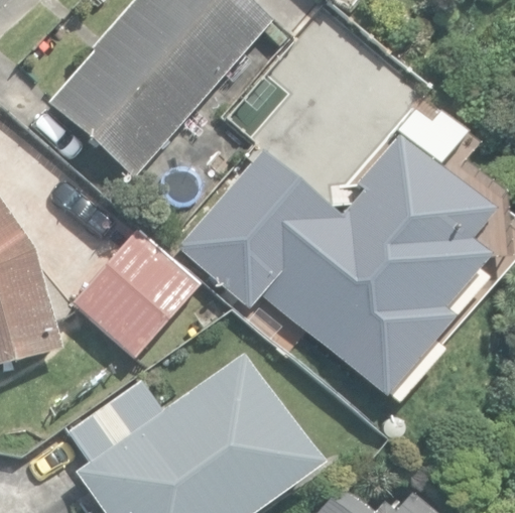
[(51,104),(133,175),(270,18),(249,0),(143,0),(136,0),(94,49),(97,51),(51,104)]
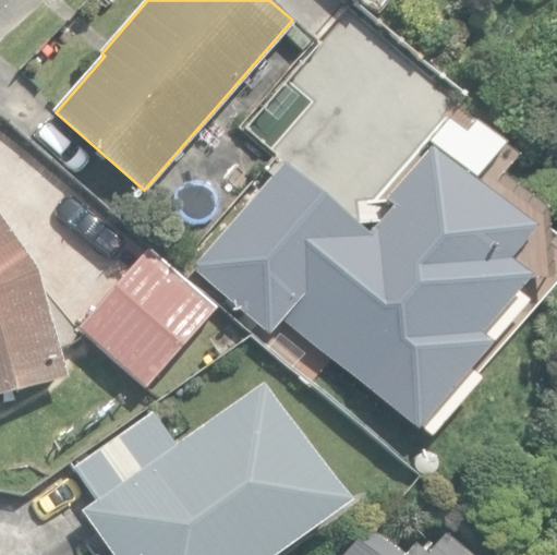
[(350,27),(390,63),(408,44),(367,8),(350,27)]
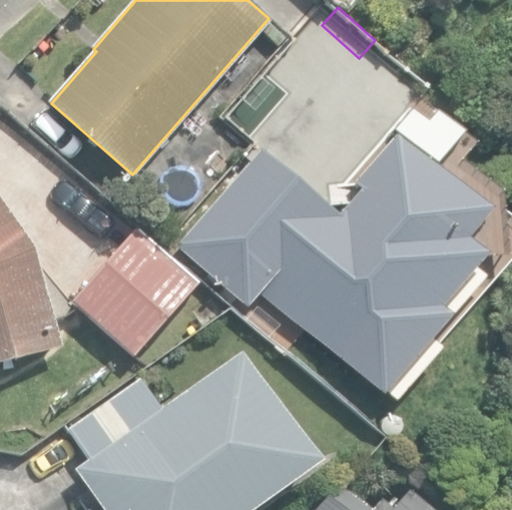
[(258,284),(378,387),(511,232),(511,226),(401,131),(333,209),(258,144),(176,237),(245,297),(258,284)]
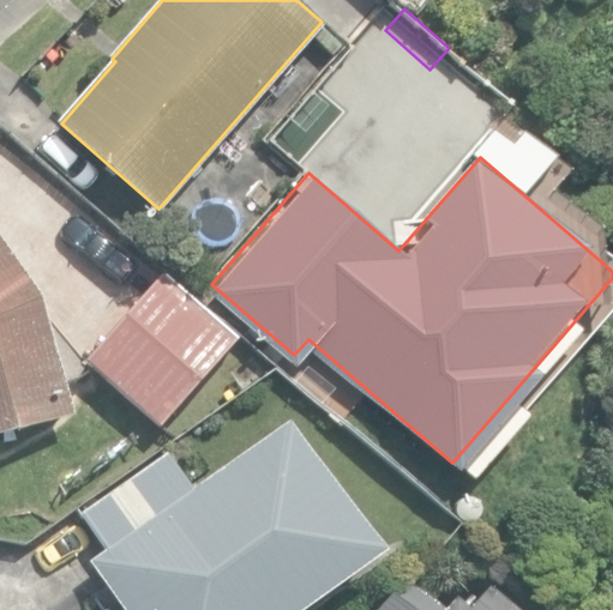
[(0,433),(77,411),(43,296),(0,236),(0,433)]
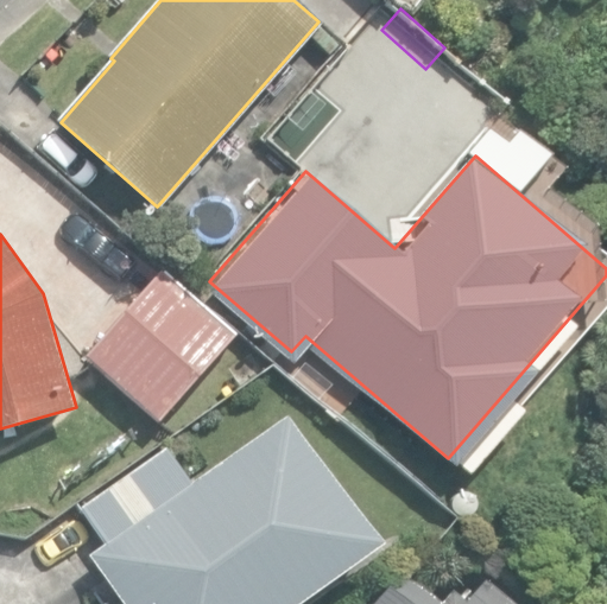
[(83,356),(157,421),(235,332),(162,267),(83,356)]
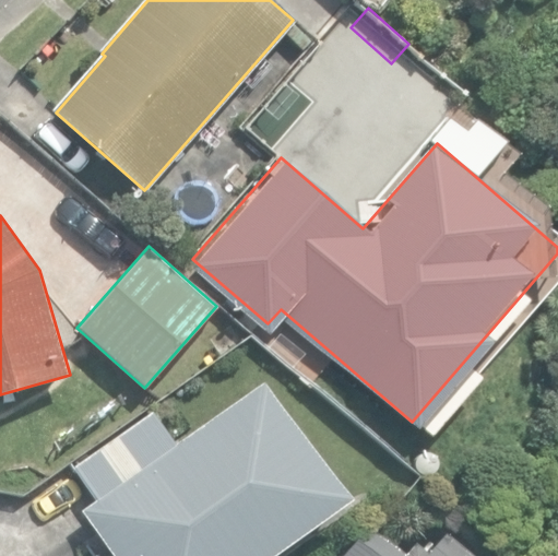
[(245,338),(229,317),(210,332),(224,352),(245,338)]
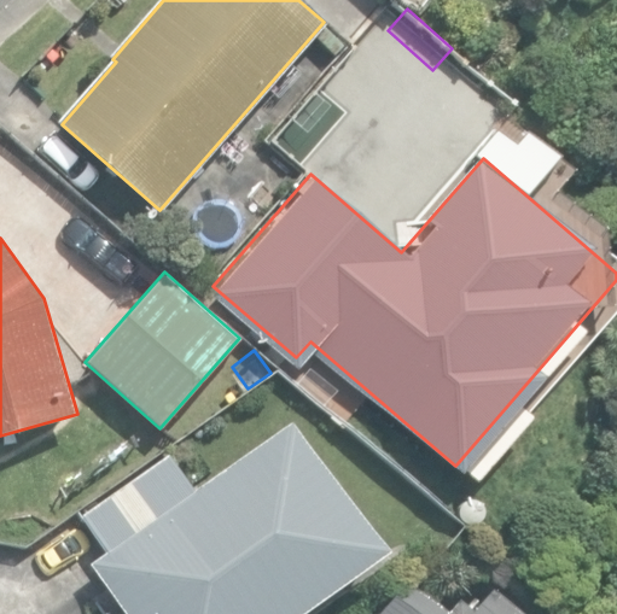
[(127,613),(303,613),(386,555),(291,421),(195,490),(169,452),(82,514),(108,551),(91,563),(127,613)]
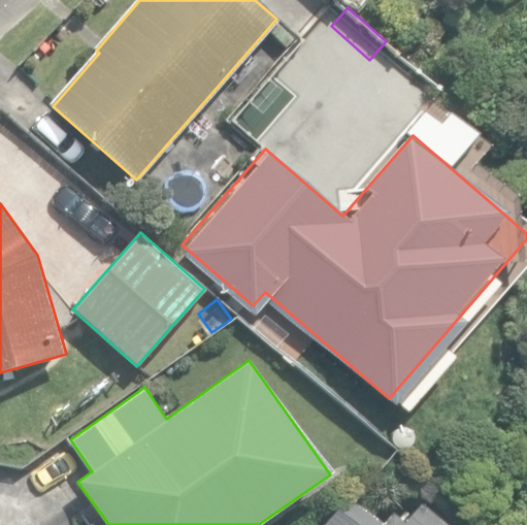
[(374,524),(348,500),(324,524),(460,524),(432,499),(419,515),(406,503),(389,524),(390,524),(374,524)]
